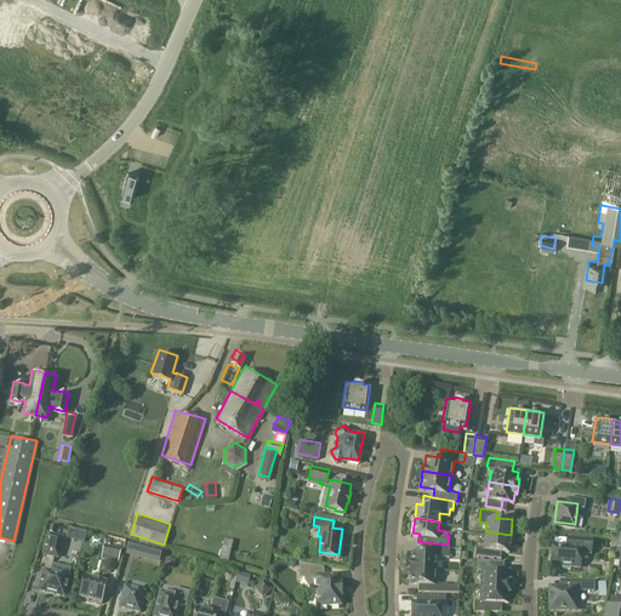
[(68,525),(66,534),(84,539),(86,530),(68,525)]
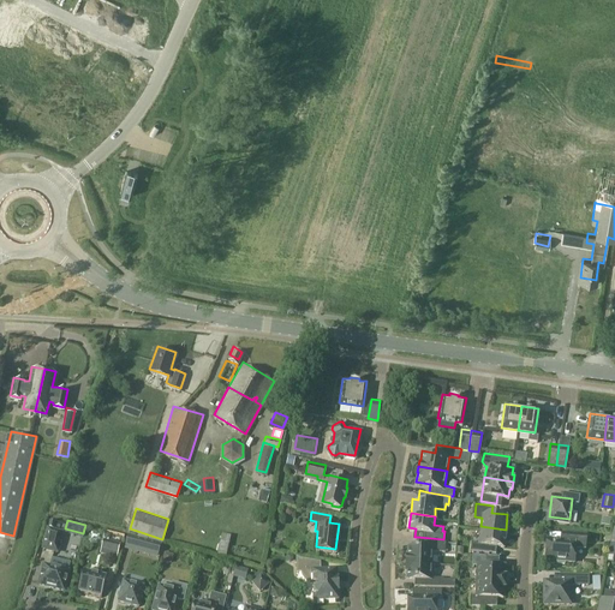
[(59,546),(64,530),(48,526),(43,543),(59,546)]
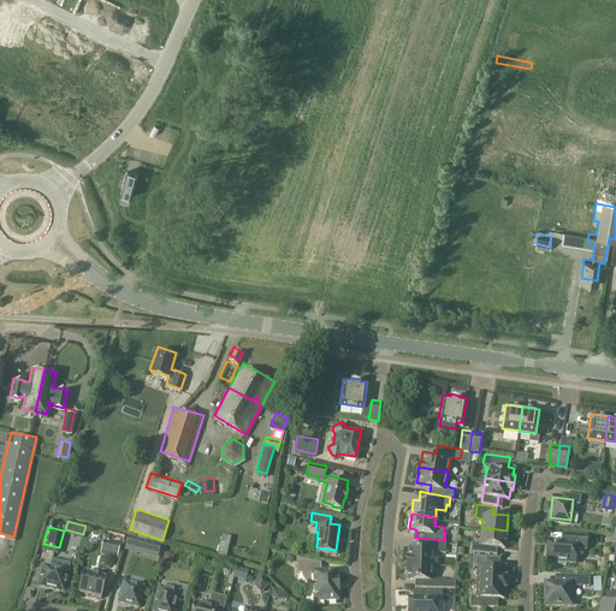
[(504,545),(507,531),(481,527),(479,541),(472,540),(471,547),(490,550),(490,544),(504,545)]
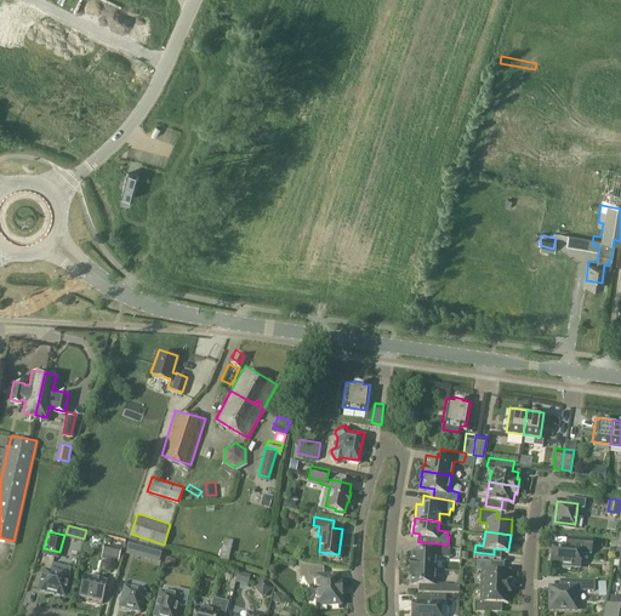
[(228,559),(231,547),(233,537),(223,535),(218,557),(228,559)]
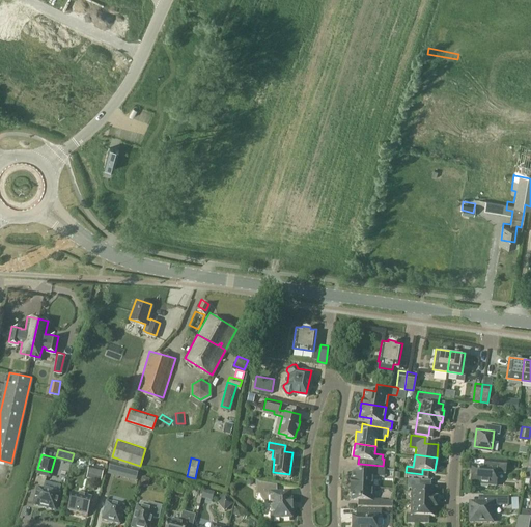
[(504,470),(505,460),(488,458),(488,464),(472,463),(470,480),(495,482),(496,470),(504,470)]
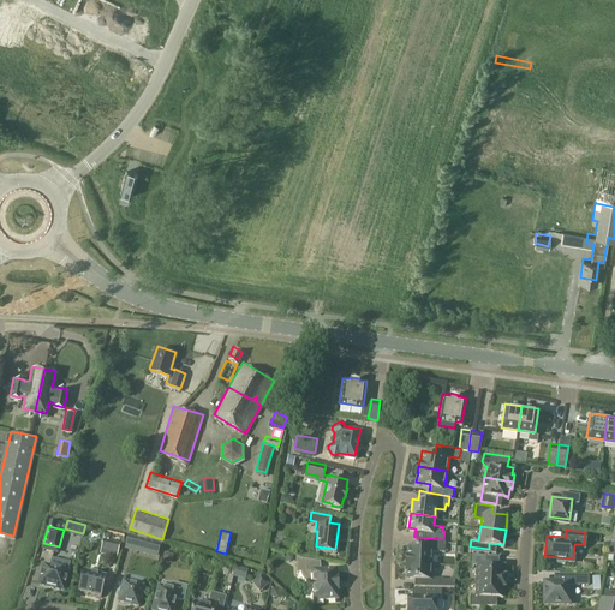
[(139,534),(137,544),(159,550),(161,540),(139,534)]
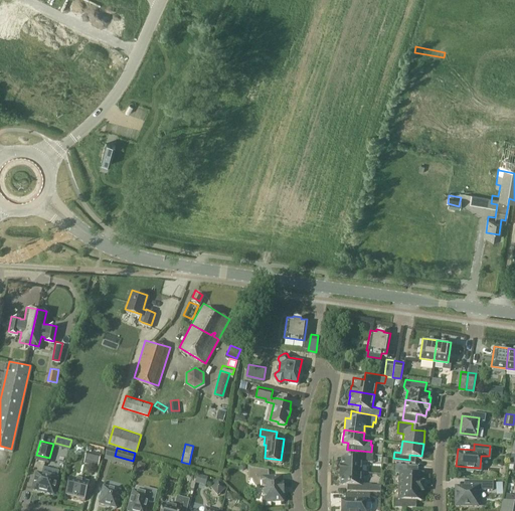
[(100,462),(102,453),(87,449),(84,458),(100,462)]
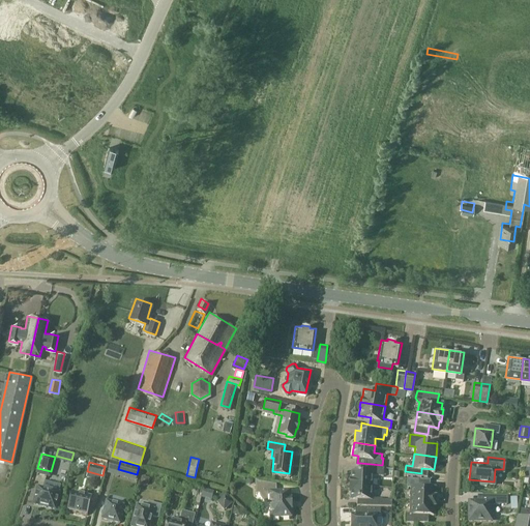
[(383,465),(382,465),(360,463),(359,469),(351,469),(351,475),(350,475),(350,483),(372,484),(372,473),(383,473),(383,465)]
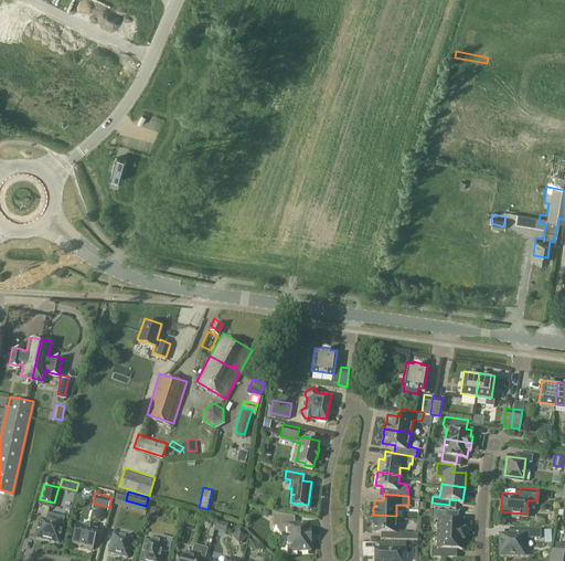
[(158,516),(160,508),(152,506),(150,514),(158,516)]
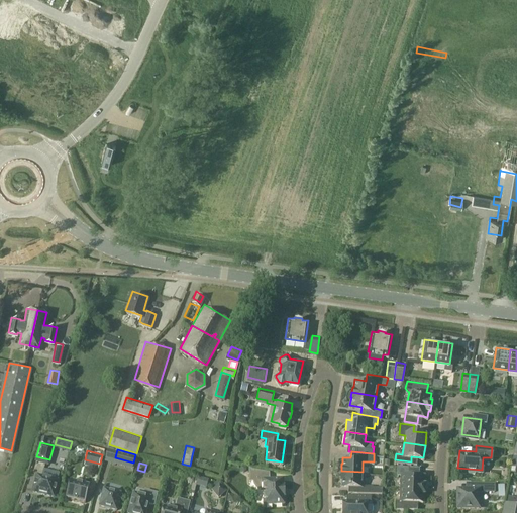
[(401,486),(424,487),(424,482),(423,482),(424,474),(416,473),(416,466),(397,464),(396,473),(401,473),(401,486)]
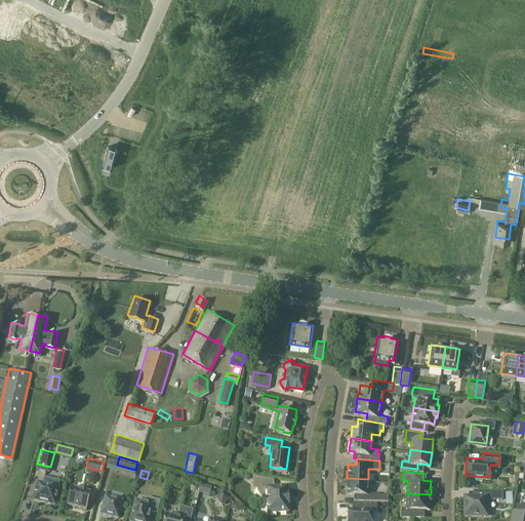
[(129,483),(131,476),(125,474),(123,481),(129,483)]
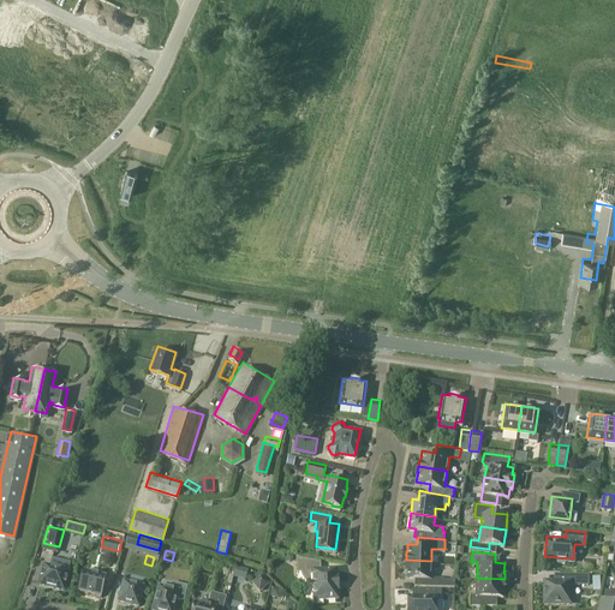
[(320,567),(320,558),(296,555),(297,568),(312,568),(314,597),(338,596),(336,586),(338,586),(336,575),(335,566),(320,567)]
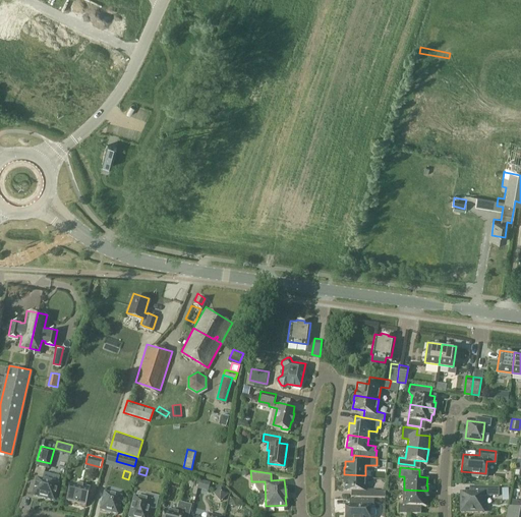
[(364,486),(365,475),(344,474),(343,480),(345,480),(344,487),(351,487),(351,495),(385,495),(385,489),(374,487),(364,486)]
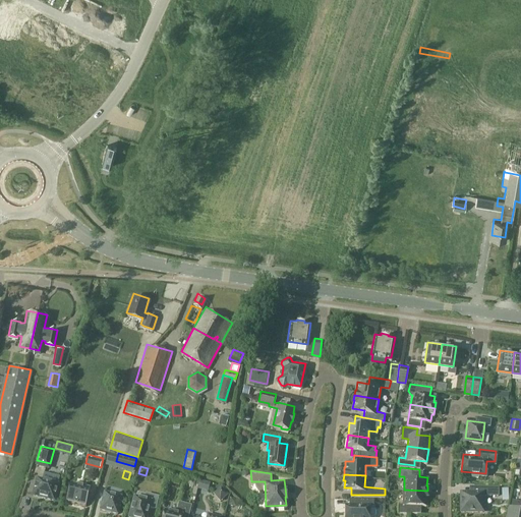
[(53,497),(57,481),(37,476),(33,492),(53,497)]
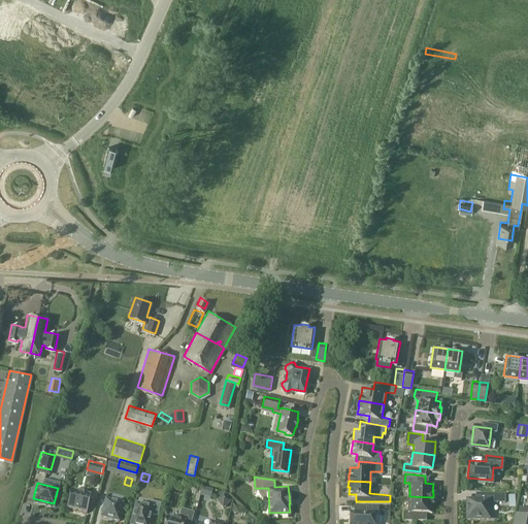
[(87,511),(91,492),(71,487),(66,505),(87,511)]
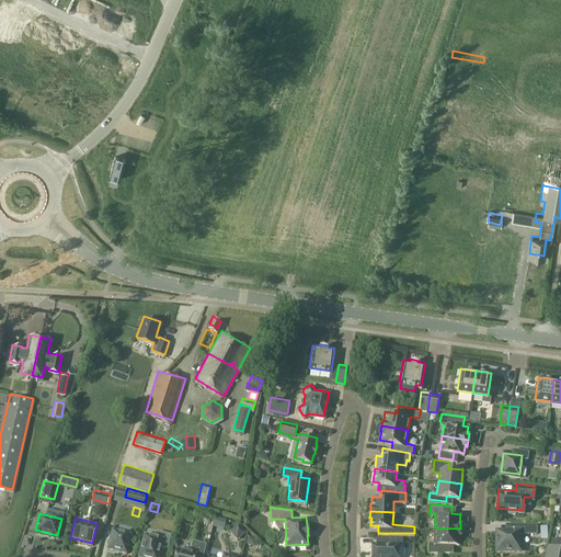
[(496,548),(519,548),(519,531),(536,531),(536,523),(512,522),(512,529),(496,529),(496,548)]
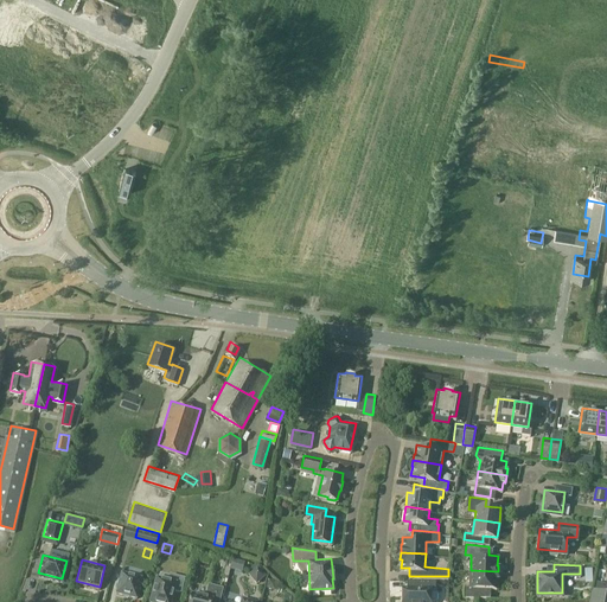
[(255,578),(264,571),(260,565),(250,572),(255,578)]
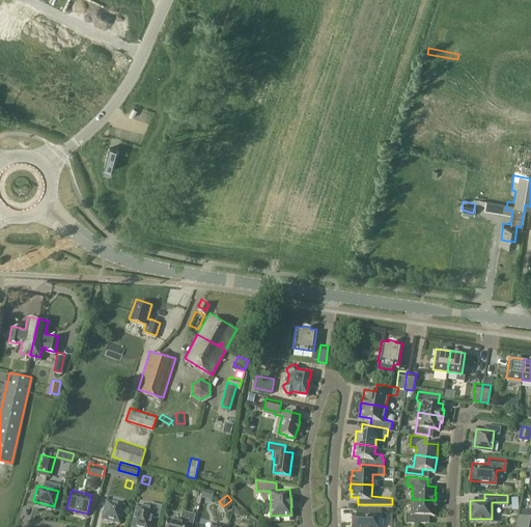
[(106,498),(101,517),(119,521),(123,503),(106,498)]
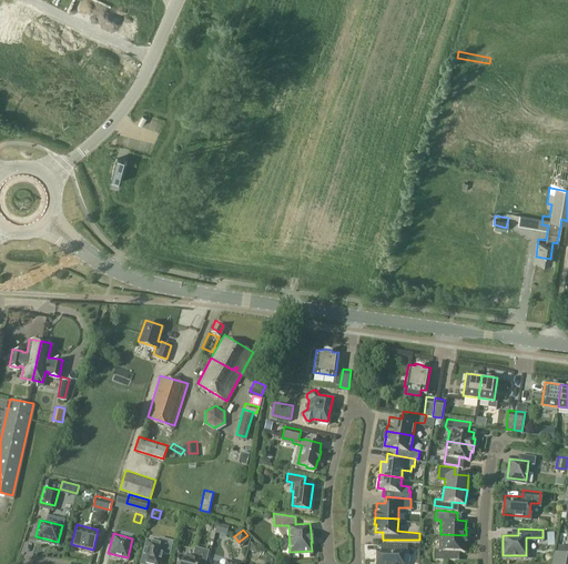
[(466,540),(466,535),(440,534),(439,547),(434,547),(434,557),(455,557),(455,549),(464,550),(465,540),(466,540)]
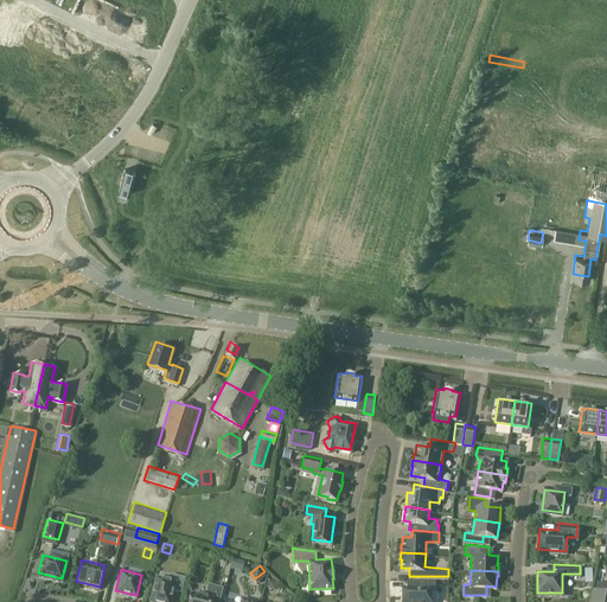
[(180,589),(184,575),(170,571),(168,578),(157,575),(149,600),(160,601),(168,601),(173,587),(180,589)]
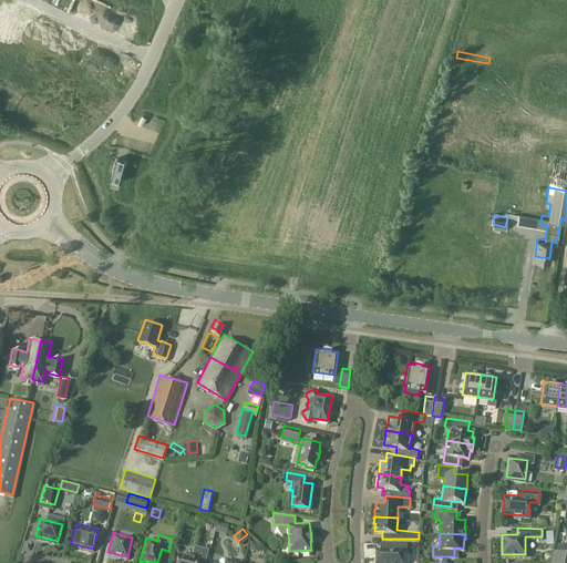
[(406,549),(406,541),(380,541),(380,548),(375,548),(374,562),(401,562),(402,549),(406,549)]
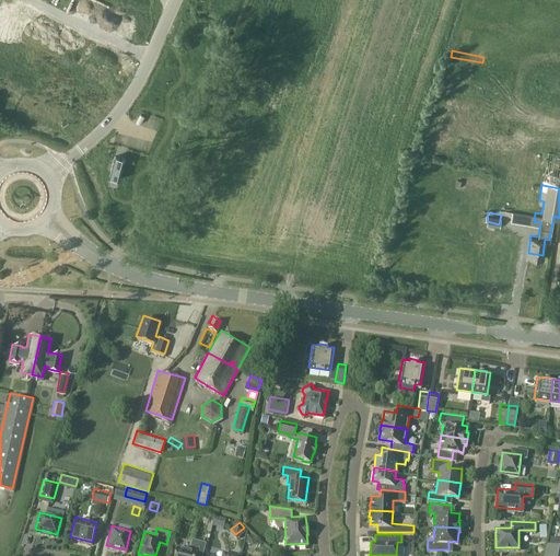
[(201,555),(205,541),(193,537),(189,549),(176,546),(173,555),(194,555),(195,554),(201,555)]
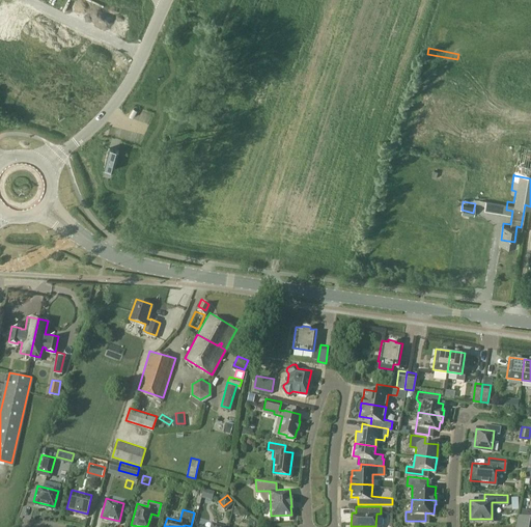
[(515,520),(530,523),(530,515),(518,512),(515,520)]
